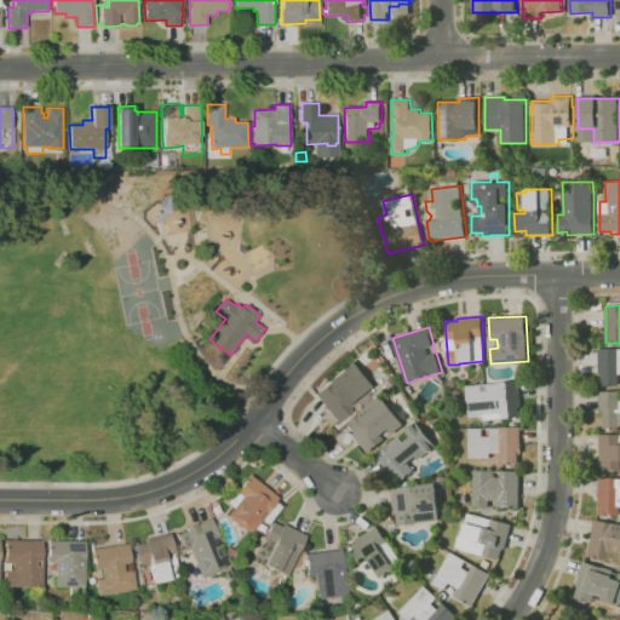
[(619,385),(602,385),(602,373),(600,373),(600,348),(619,348),(619,349),(619,385)]
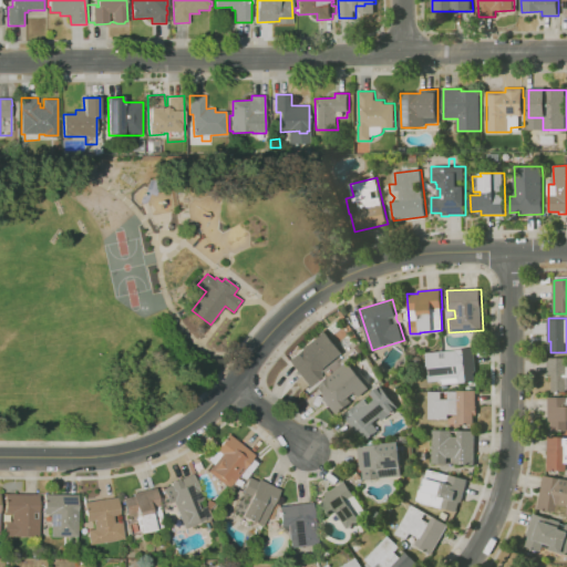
[(288,361),(302,349),(301,348),(325,329),(343,352),(320,372),(323,375),(309,388),(288,361)]
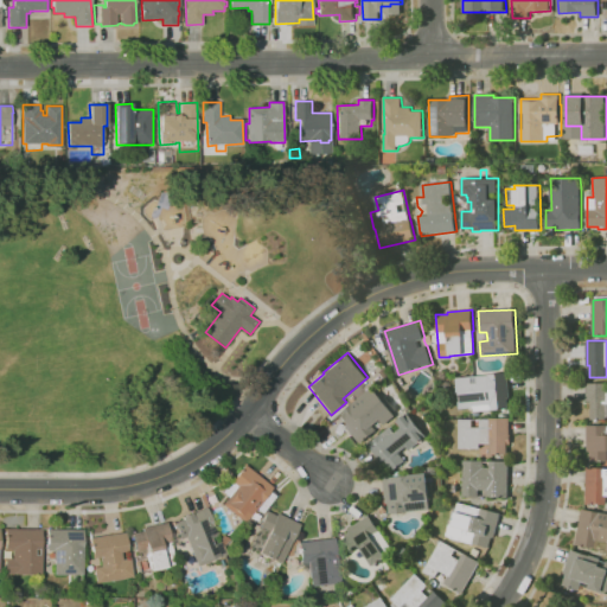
[(473,411),(473,407),(460,408),(457,377),(489,375),(489,374),(509,372),(511,408),(492,410),(492,409),(473,411)]
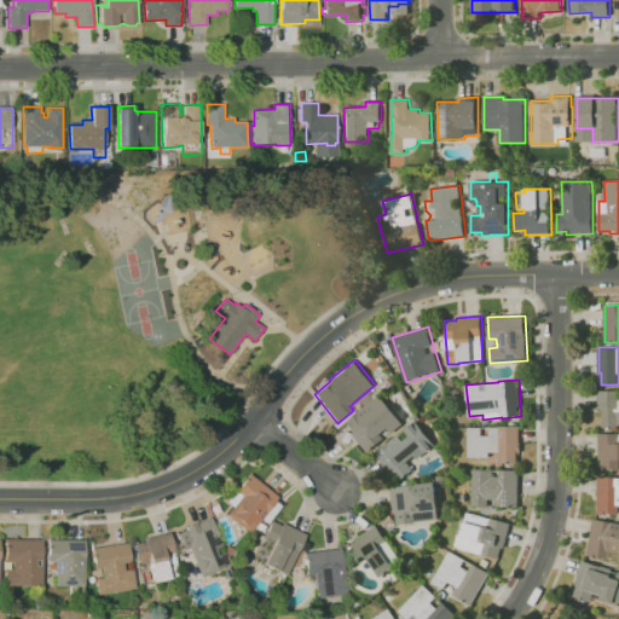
[(618,427),(603,428),(603,409),(599,409),(599,391),(618,391),(618,411),(618,427)]
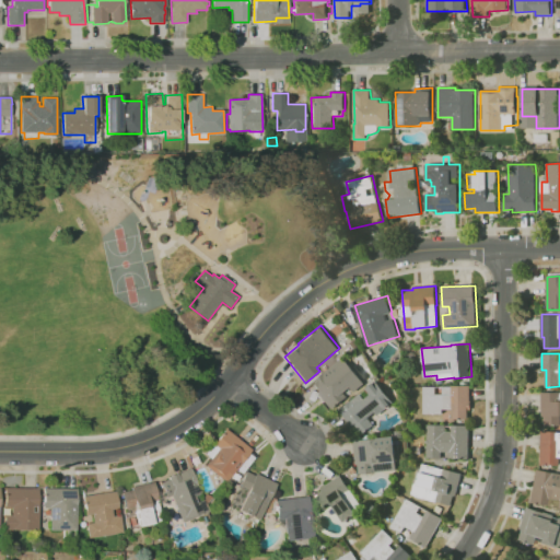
[(334,410),(312,383),(345,357),(366,384),(356,392),(351,387),(345,393),(349,398),(334,410)]
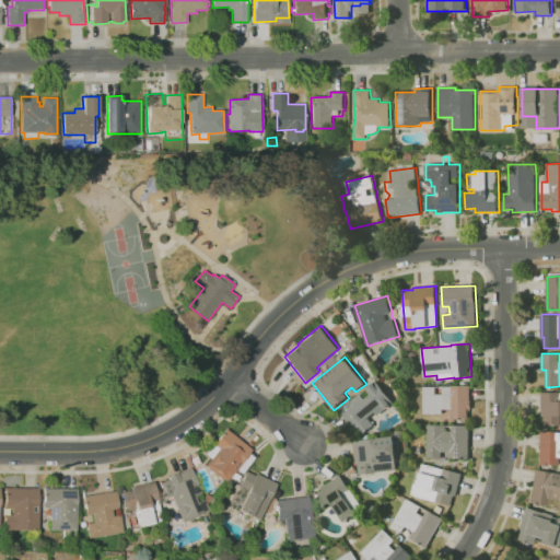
[(362,435),(352,422),(351,424),(340,410),(361,393),(365,399),(372,394),(366,388),(376,381),(395,403),(378,416),(376,412),(369,418),(374,426),(362,435)]
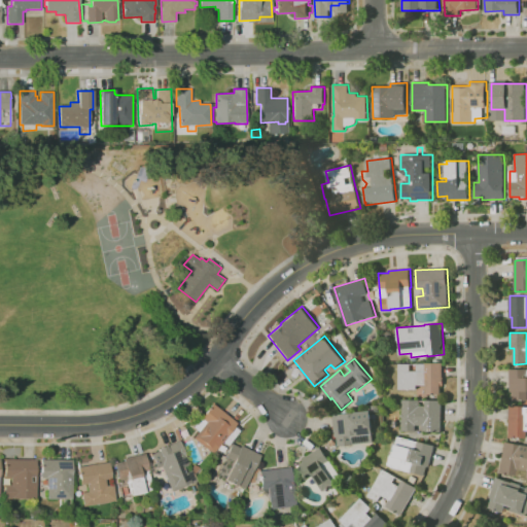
[(426,394),(426,385),(417,385),(417,389),(399,389),(398,364),(426,363),(443,362),(444,385),(441,385),(442,394),(426,394)]
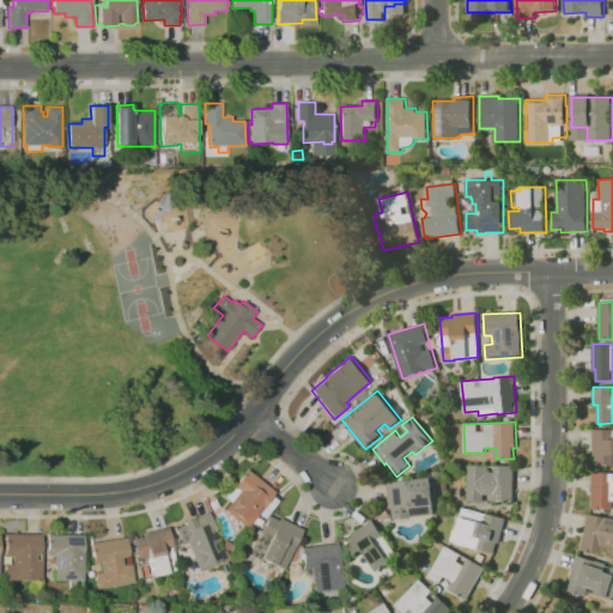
[(612,466),(596,467),(596,455),(594,456),(594,430),(612,429),(612,466)]
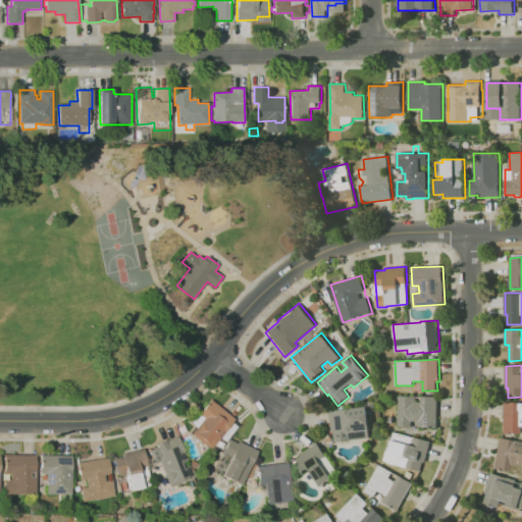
[(437,427),(419,427),(420,421),(412,421),(412,427),(399,427),(400,396),(416,397),(416,402),(422,403),(422,397),(438,397),(437,427)]
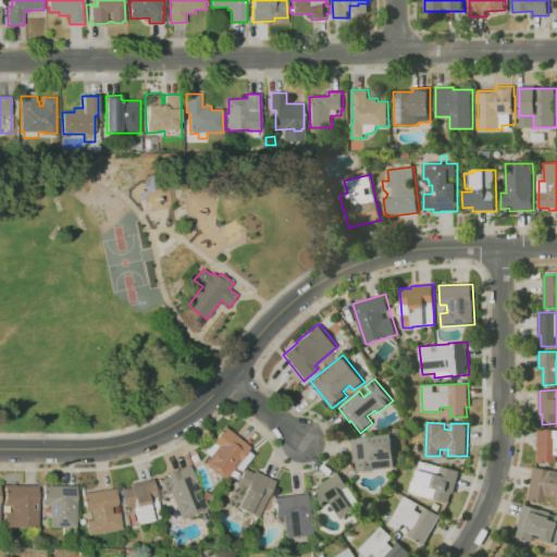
[(225,480),(205,463),(210,456),(205,452),(225,426),(251,447),(225,480)]
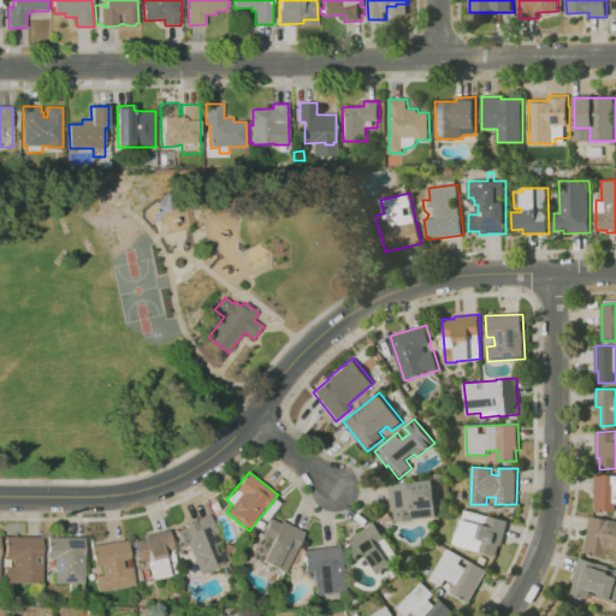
[(396,521),(395,511),(392,511),(389,485),(402,484),(401,479),(409,478),(410,484),(432,481),(431,475),(443,473),(444,481),(434,483),(437,505),(436,505),(437,517),(413,520),(396,521)]
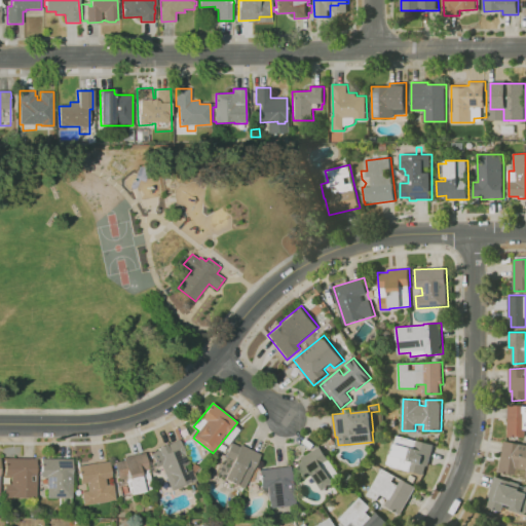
[(525,437),(508,437),(509,405),(525,405),(525,406),(525,437)]
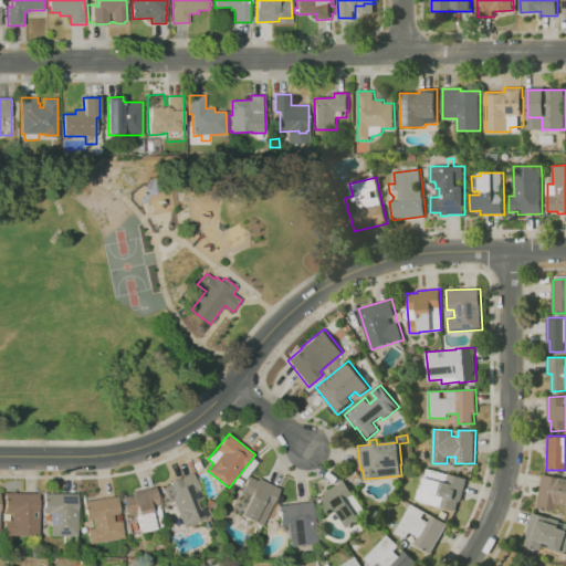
[(456,510),(442,506),(441,507),(416,501),(419,489),(422,490),(428,468),(449,474),(468,479),(461,502),(459,510),(456,510)]
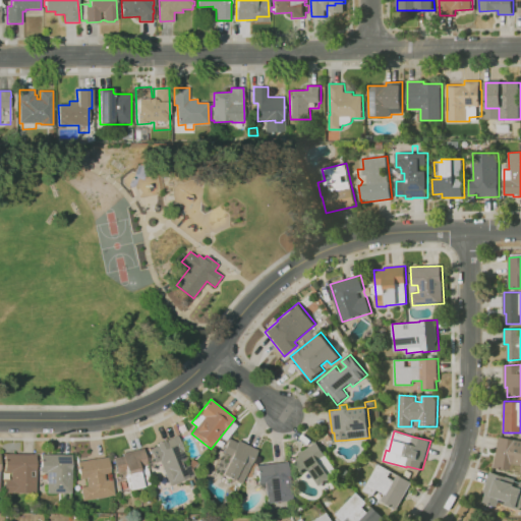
[(329,442),(325,436),(329,432),(333,439),(329,442)]
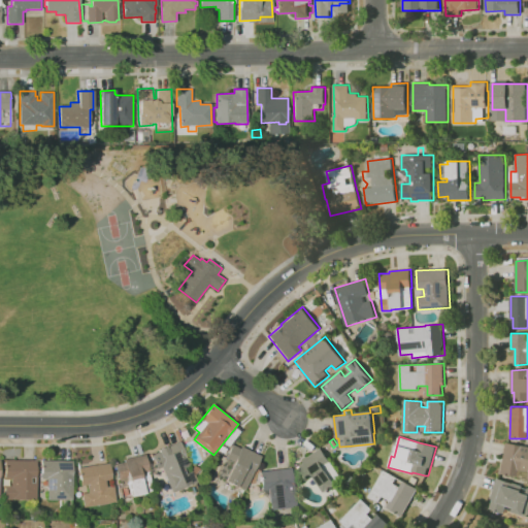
[(173,493),(162,467),(158,469),(152,456),(160,452),(159,450),(167,447),(180,441),(198,483),(173,493)]
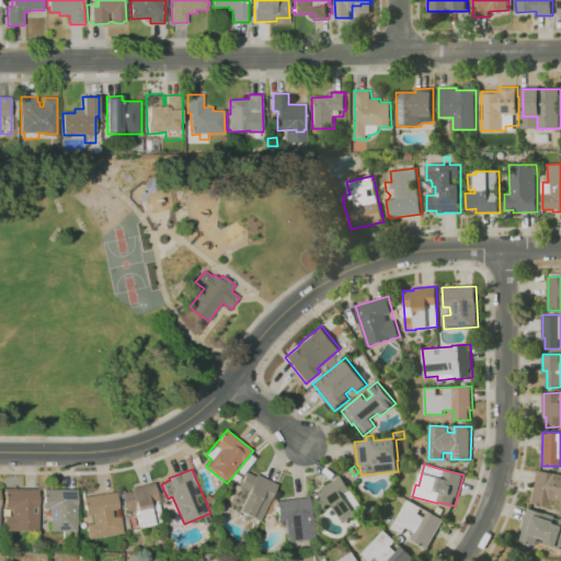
[(560,515),(558,515),(559,511),(550,508),(551,506),(533,503),(539,470),(560,473),(560,515)]
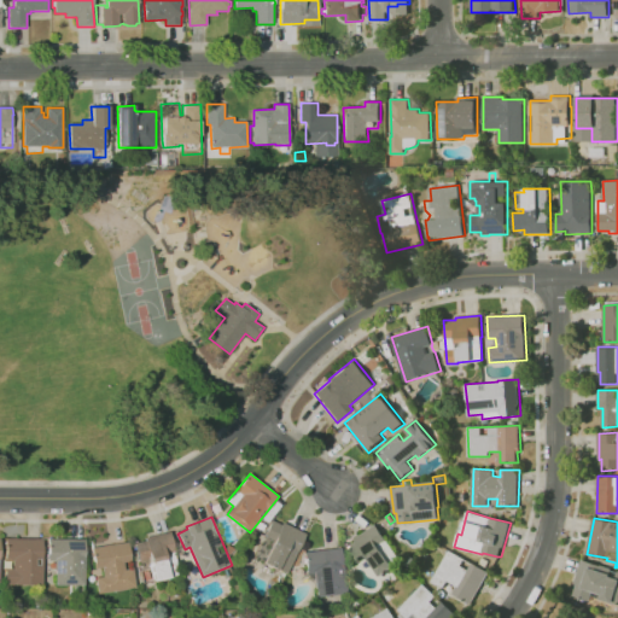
[(286,573),(263,563),(269,551),(260,547),(272,520),(281,525),(283,523),(305,534),(297,552),(286,573)]
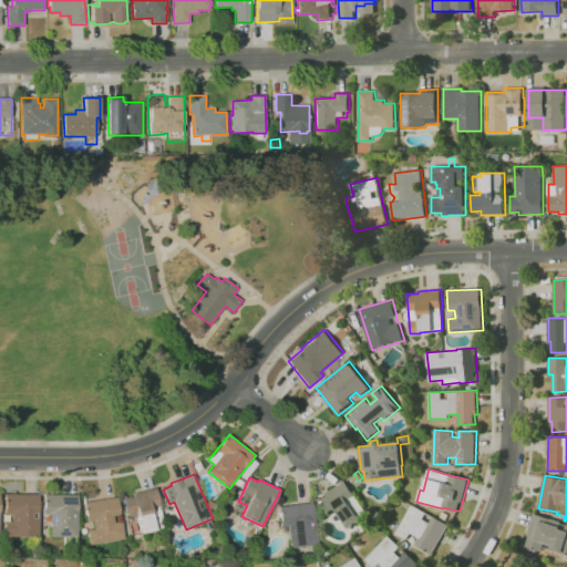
[(238,490),(234,486),(239,478),(243,481),(238,490)]
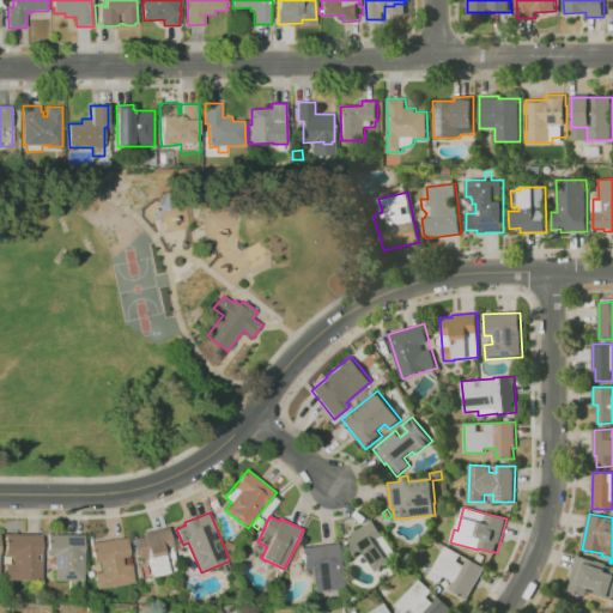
[(354,558),(345,544),(353,538),(352,535),(372,520),(382,534),(383,533),(398,554),(390,560),(392,563),(378,572),(364,552),(354,558)]
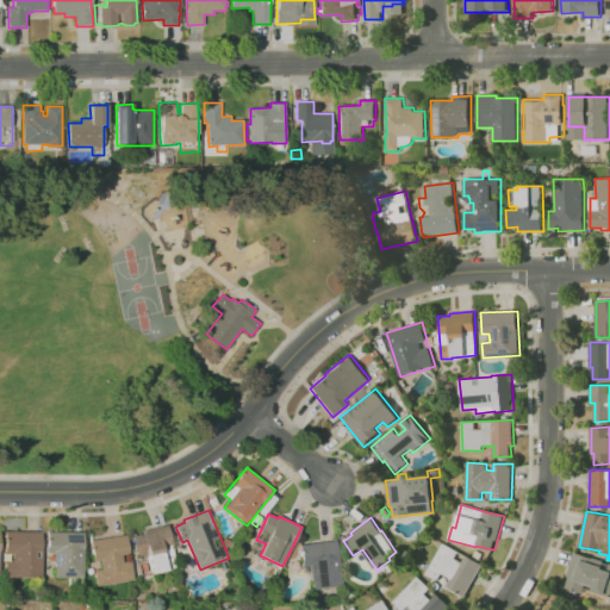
[(151,572),(148,558),(150,556),(150,555),(149,555),(148,552),(137,554),(134,536),(144,534),(143,530),(168,524),(178,568),(154,573),(154,572),(151,572)]
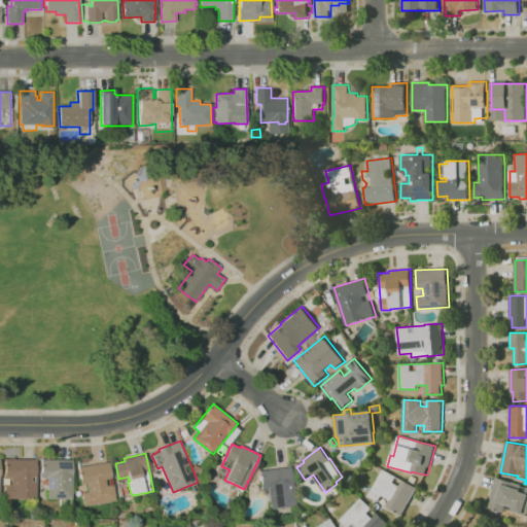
[(36,498),(5,499),(5,485),(11,485),(11,478),(5,478),(5,459),(36,459),(36,498)]
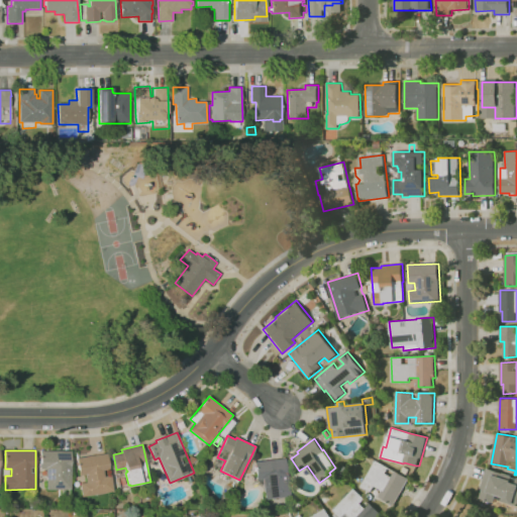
[(61,490),(46,490),(46,478),(45,478),(45,470),(40,470),(40,451),(72,451),(72,468),(72,490),(61,490)]
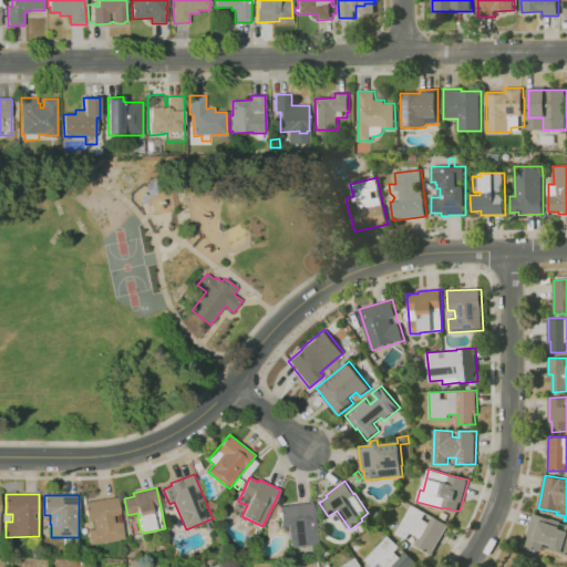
[(91,545),(88,531),(95,529),(94,521),(88,522),(84,503),(117,497),(121,515),(113,516),(115,523),(121,522),(121,521),(122,521),(125,539),(91,545)]
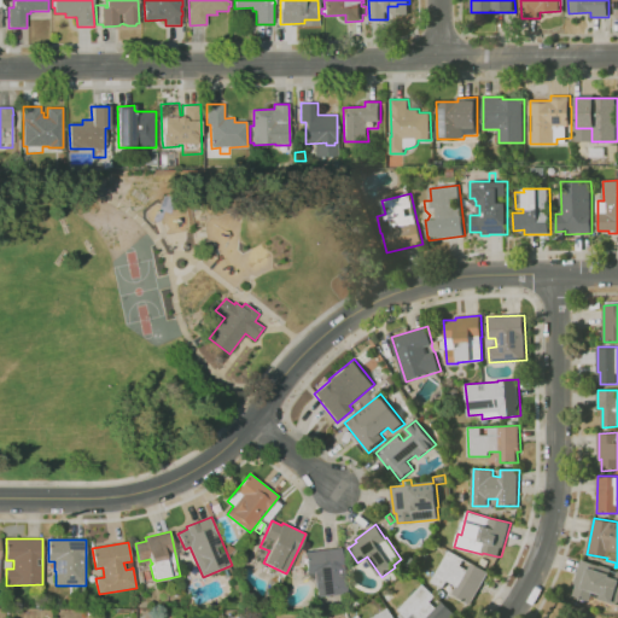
[(304,573),(307,573),(304,553),(342,548),(347,593),(316,596),(315,586),(304,573)]
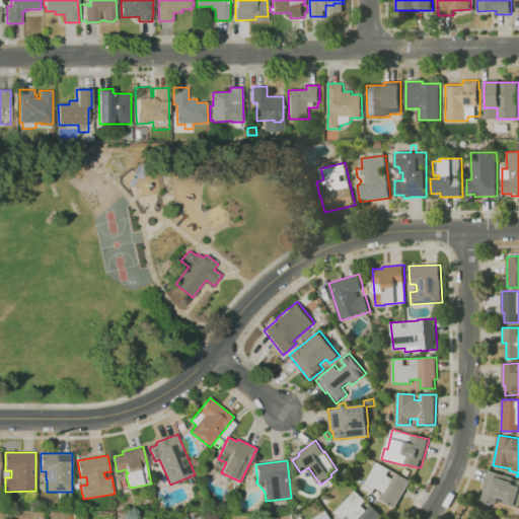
[(395,507),(380,499),(384,492),(376,488),(373,494),(363,488),(378,462),(390,469),(387,475),(393,478),(397,472),(411,480),(395,507)]
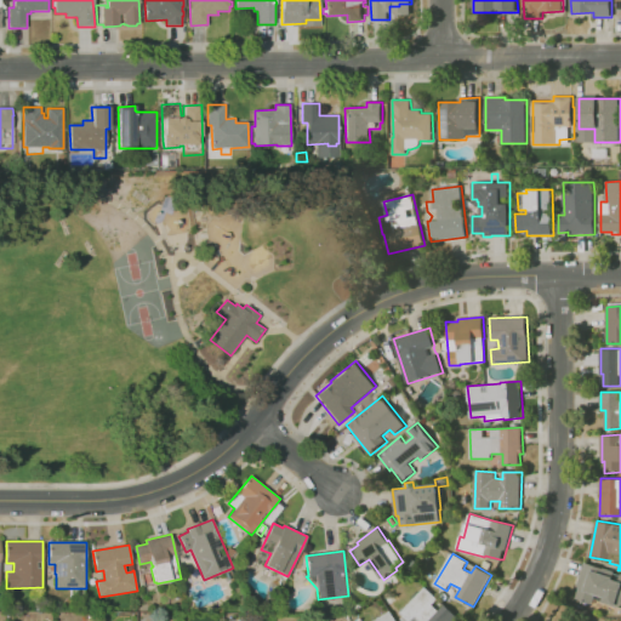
[(489,570),(482,567),(485,560),(493,563),(489,570)]
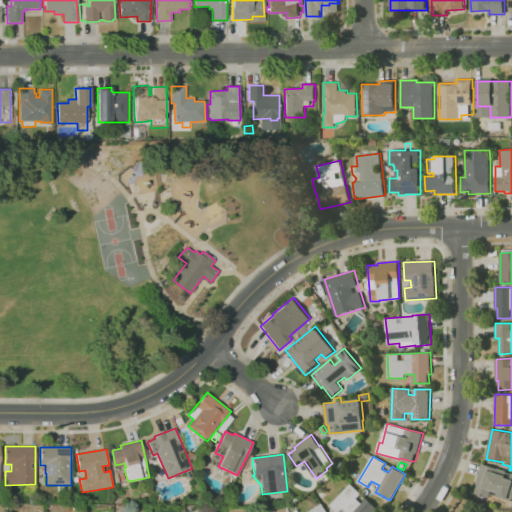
[(511,500),(503,498),(502,501),(489,496),(488,498),(475,493),(478,484),(476,483),(483,463),(498,468),(507,471),(505,476),(506,476),(505,477),(510,479),(511,473),(511,500)]
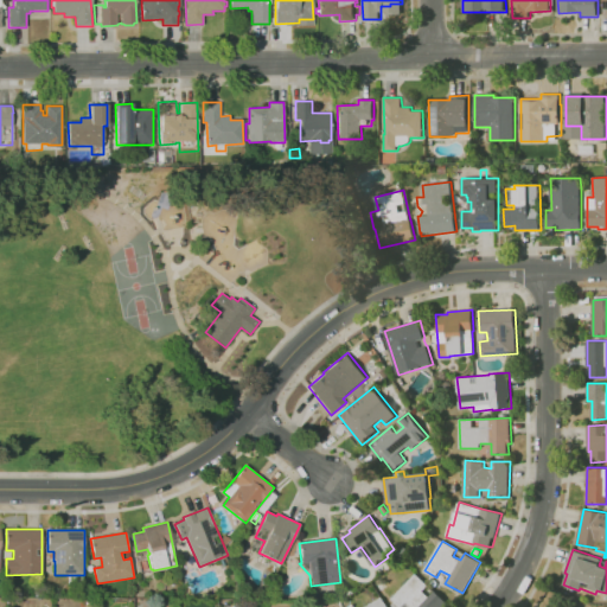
[(445,606),(411,606),(407,602),(402,606),(401,606),(393,599),(416,574),(434,590),(435,590),(448,604),(445,606)]
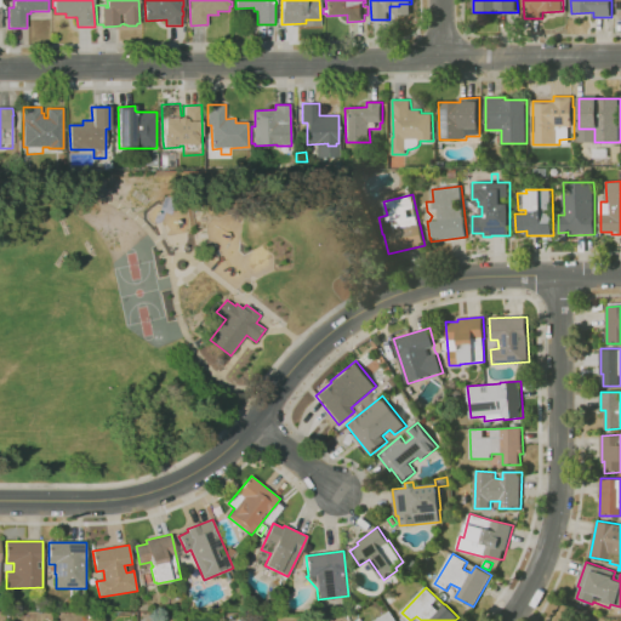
[(360,604),(352,599),(358,590),(365,594),(360,604)]
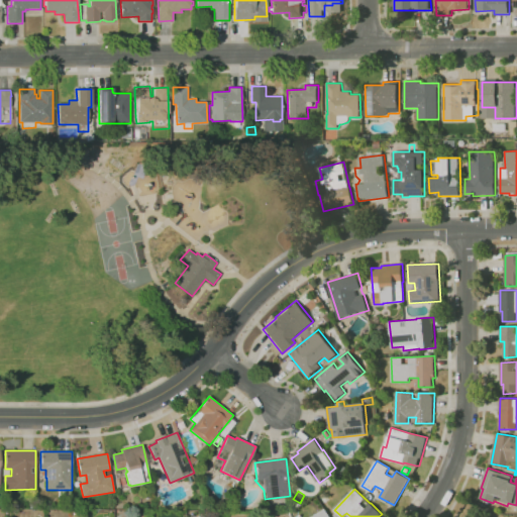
All buildings are outlined.
